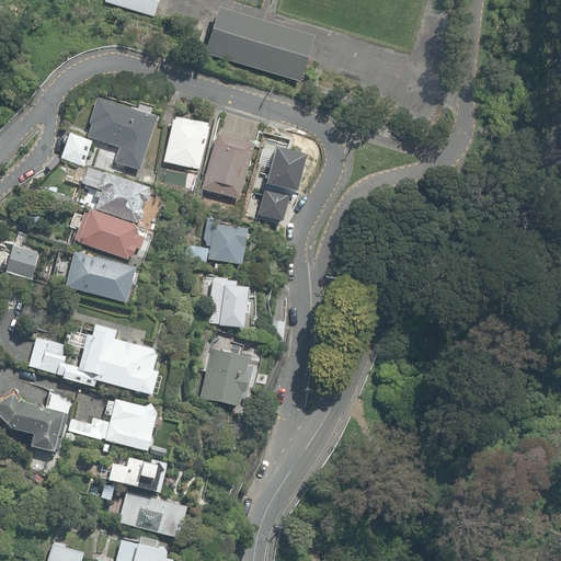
[(104,0),(103,3),(155,19),(160,0),(104,0)]
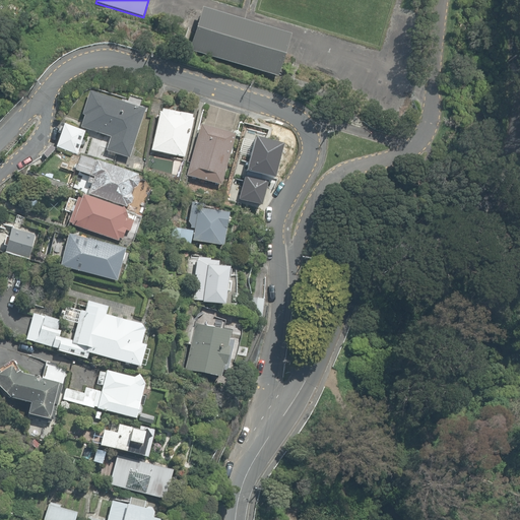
[(189,50),(277,77),(290,35),(201,8),(189,50)]
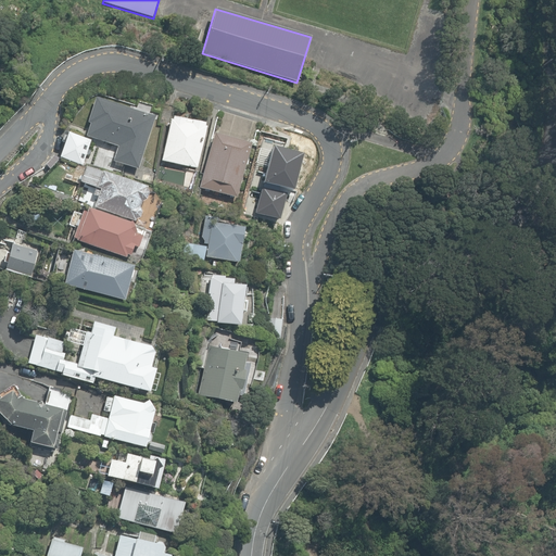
[(113,161),(137,169),(154,116),(96,97),(87,123),(90,124),(86,136),(117,147),(113,161)]
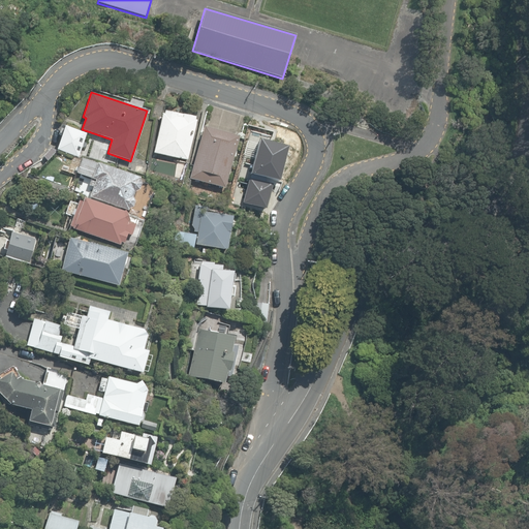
[(154,154),(188,161),(196,121),(195,121),(195,118),(164,112),(166,102),(157,100),(153,119),(161,121),(154,154)]
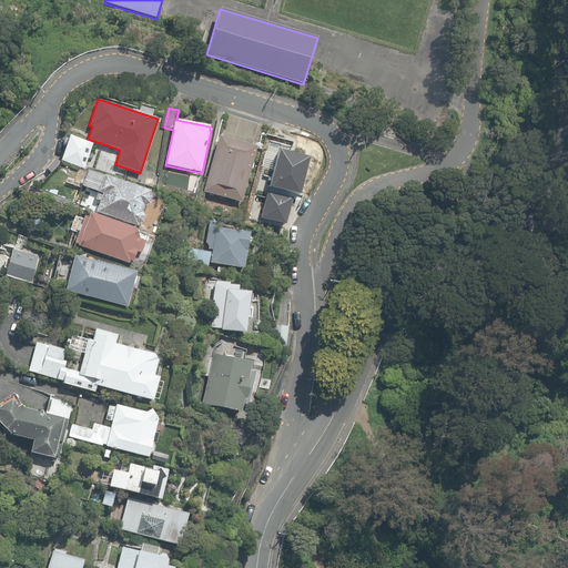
[(61,161),(83,169),(91,144),(70,137),(61,161)]
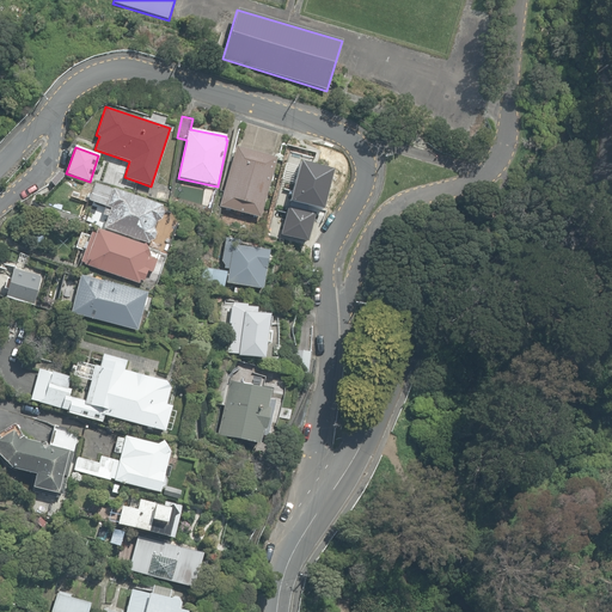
[(220,207),(261,219),(276,159),(236,147),(220,207)]
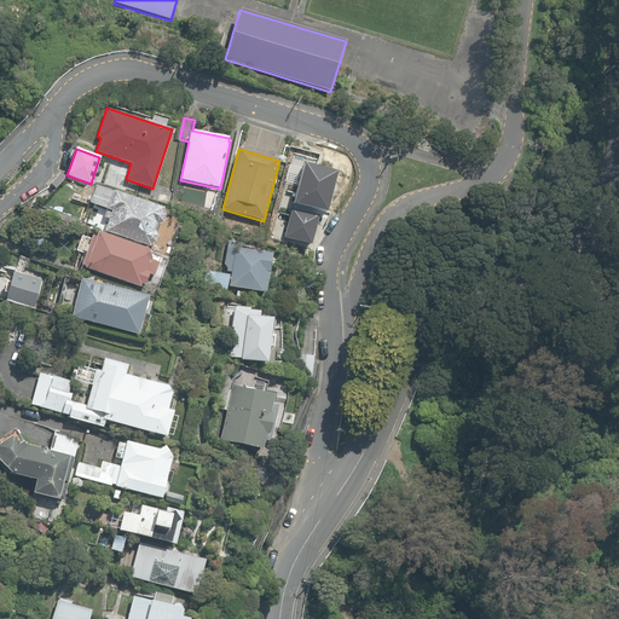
[(328,172),(290,162),(282,197),(285,197),(282,208),(279,208),(272,233),(302,242),(311,212),(306,210),(307,204),(318,207),(328,172)]
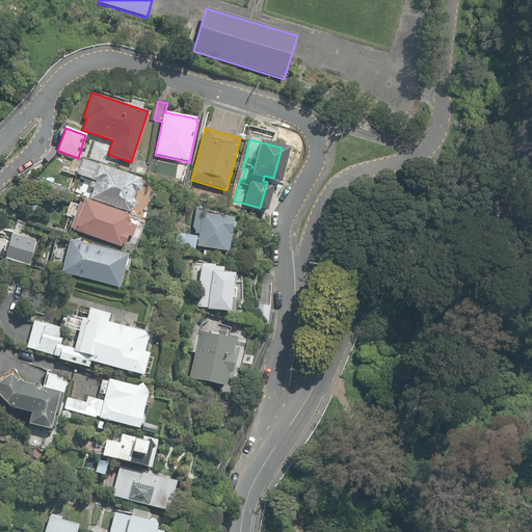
[(44,158),(48,161),(56,153),(52,150),(44,158)]
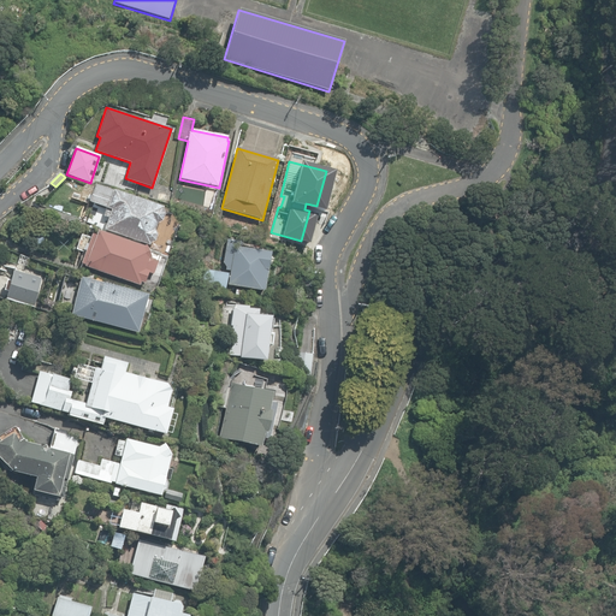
[(105,230),(149,246),(150,243),(155,242),(158,235),(155,230),(157,225),(163,221),(164,215),(161,211),(163,208),(95,185),(89,202),(106,208),(104,217),(108,218),(105,230)]
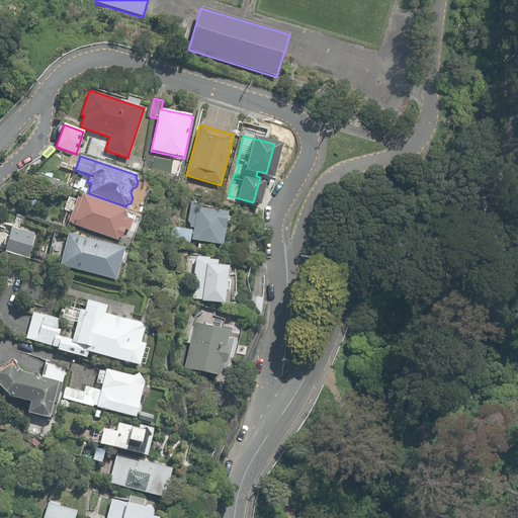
[(128,166),(141,170),(144,162),(132,158),(128,166)]
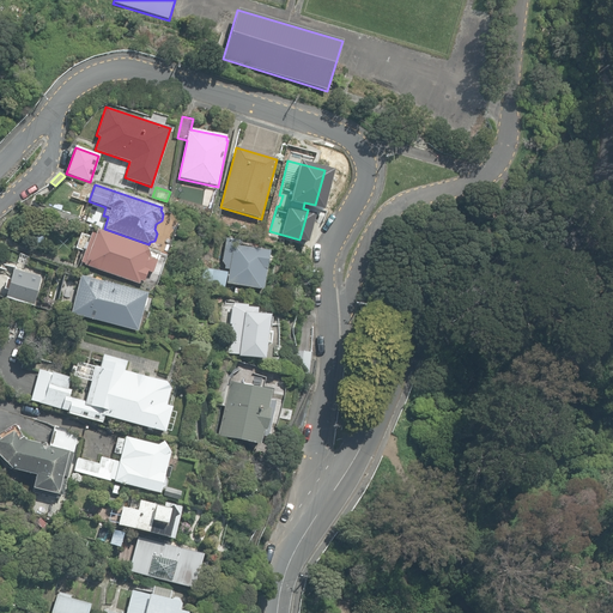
[(84,266),(139,284),(140,281),(144,283),(147,272),(152,273),(157,260),(149,258),(144,246),(141,247),(96,231),(95,236),(90,234),(86,244),(84,243),(82,249),(84,250),(82,260),(85,261),(84,266)]
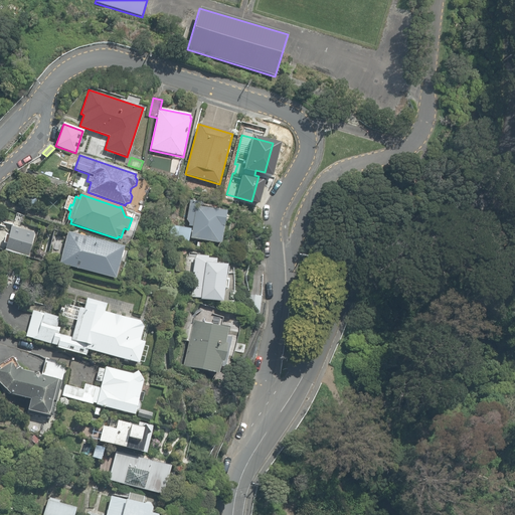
[(218,242),(221,243),(226,211),(201,207),(202,202),(190,200),(187,219),(190,226),(192,226),(190,238),(218,242)]
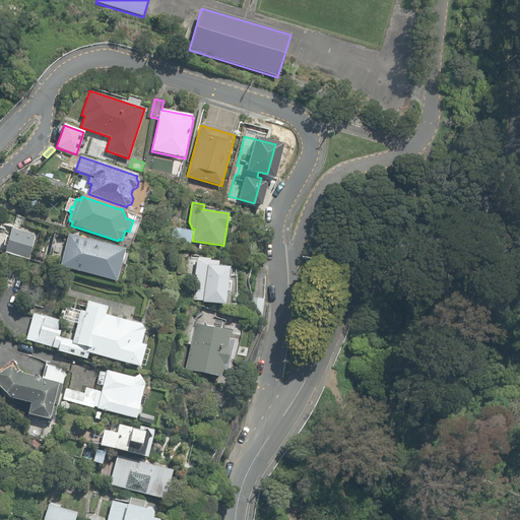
[(0,240),(7,242),(10,231),(0,228),(0,240)]
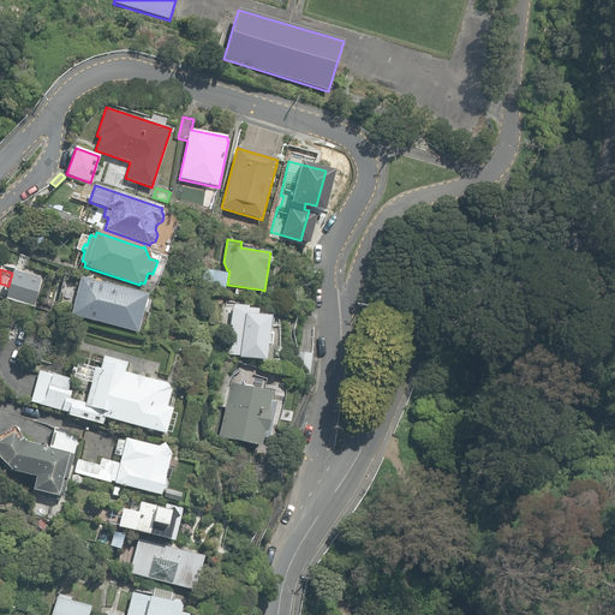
[(209,292),(221,294),(221,288),(225,290),(227,273),(203,269),(202,280),(209,292)]
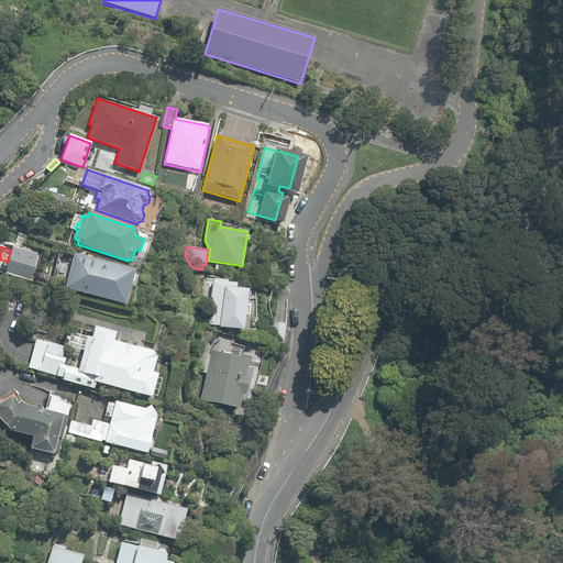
[(65,288),(127,305),(135,269),(74,254),(65,288)]
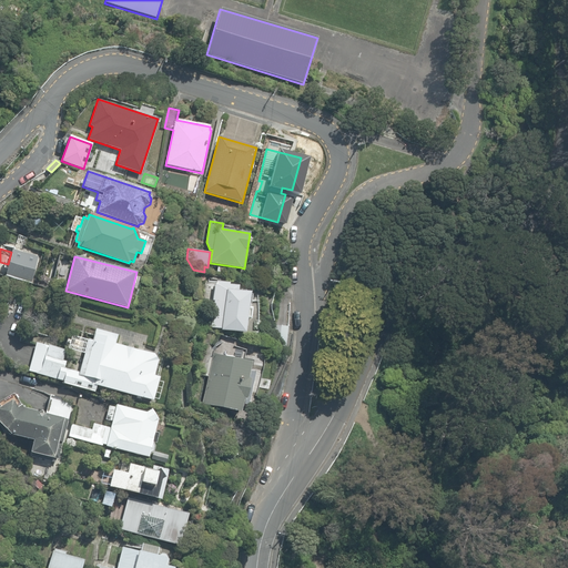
[(221,331),(245,333),(246,320),(251,320),(253,307),(249,306),(250,293),(237,292),(239,286),(229,285),(230,282),(215,281),(215,284),(214,284),(212,302),(214,302),(211,327),(221,328),(221,331)]
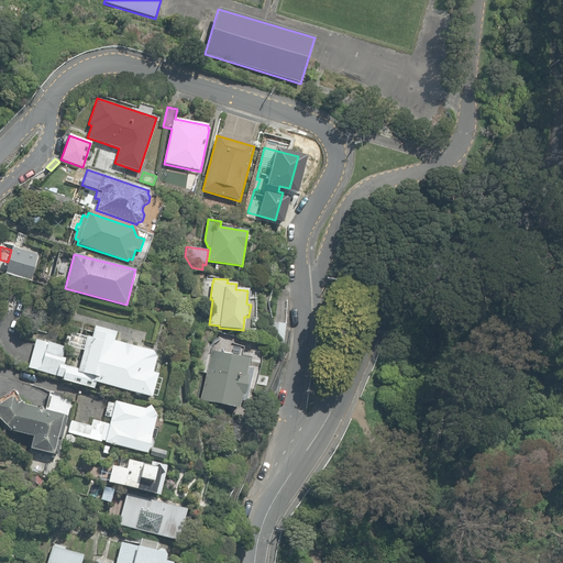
[(271,341),(284,342),(285,323),(272,322),(271,341)]
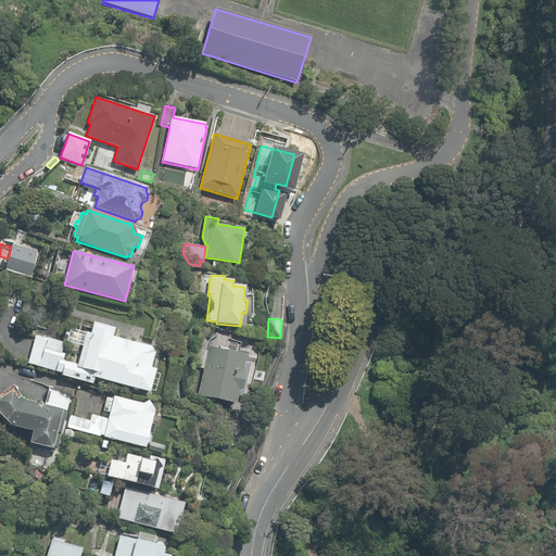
[(95,378),(150,393),(155,369),(151,368),(154,353),(151,345),(111,336),(111,333),(108,328),(101,326),(96,329),(96,331),(91,330),(87,344),(85,346),(83,355),(84,359),(84,361),(63,356),(65,350),(40,343),(35,365),(62,374),(62,375),(93,383),(95,378)]
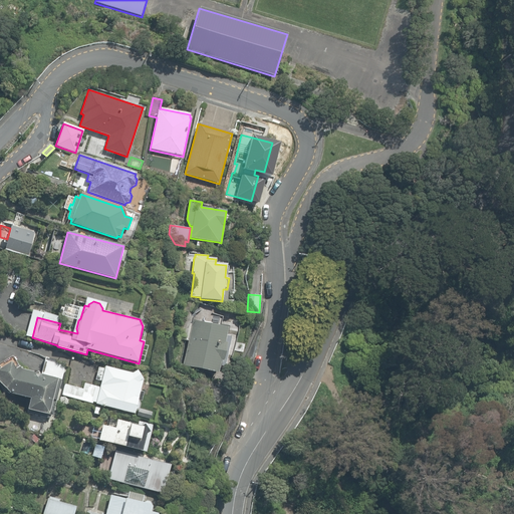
[(204,369),(217,372),(219,365),(225,366),(231,336),(225,335),(227,327),(204,322),(192,319),(183,365),(203,369),(204,369)]
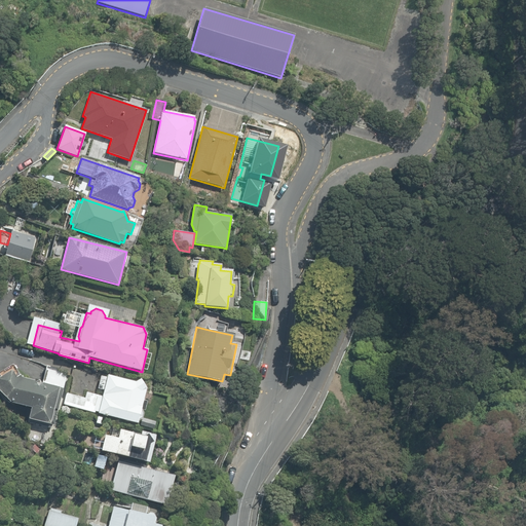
[(31,423),(42,426),(43,425),(46,425),(46,423),(53,425),(62,389),(59,388),(59,387),(42,383),(36,386),(34,381),(21,378),(13,366),(0,373),(0,395),(3,401),(31,407),(29,418),(29,419),(29,422),(31,422),(31,423)]
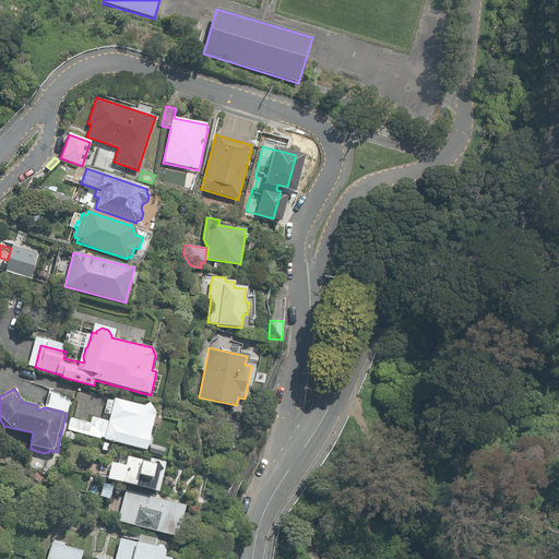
[(104,439),(145,450),(146,447),(151,444),(152,438),(150,436),(154,436),(156,426),(153,425),(156,413),(154,412),(149,402),(143,405),(114,396),(113,402),(107,400),(104,413),(110,414),(108,420),(92,416),(90,423),(70,417),(67,429),(100,438),(100,437),(104,438),(104,439)]
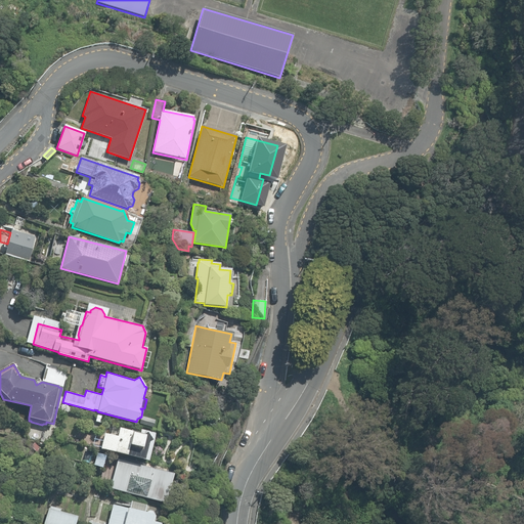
[(97,415),(95,421),(102,423),(104,416),(97,415)]
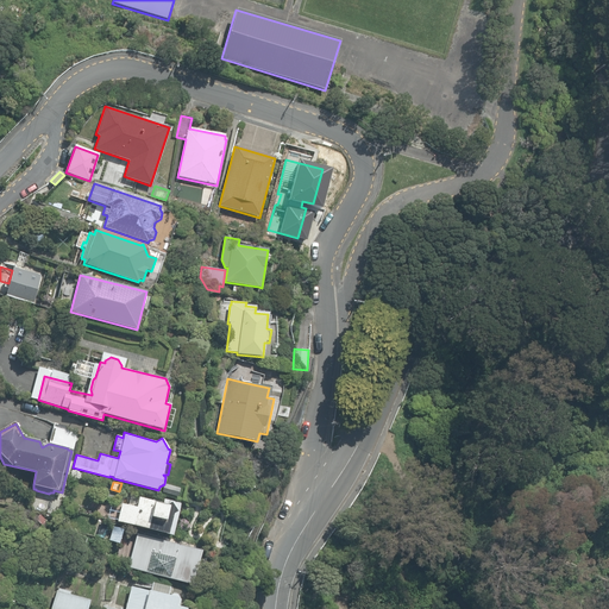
[(117,520),(173,535),(181,502),(164,497),(163,503),(131,495),(129,506),(121,503),(117,520)]
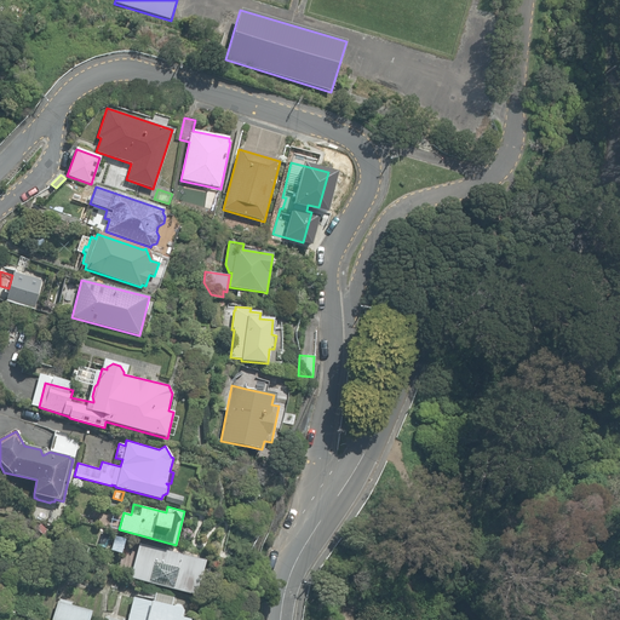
[(81,537),(93,540),(97,528),(85,524),(81,537)]
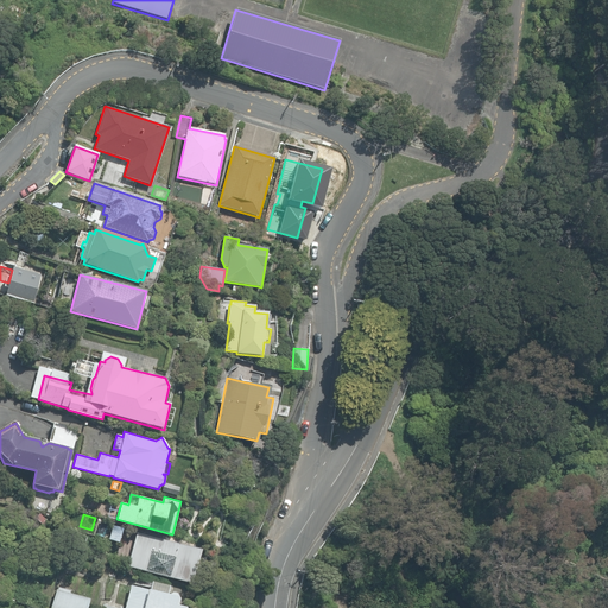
[(108,539),(119,543),(124,529),(112,525),(108,539)]
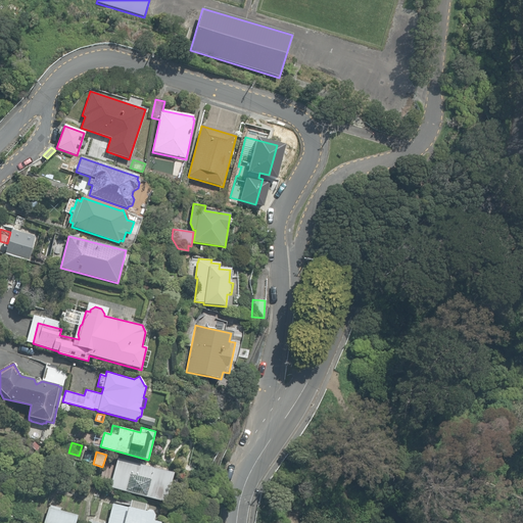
[(109,487),(164,502),(172,473),(146,466),(146,465),(143,464),(142,465),(117,458),(109,487)]
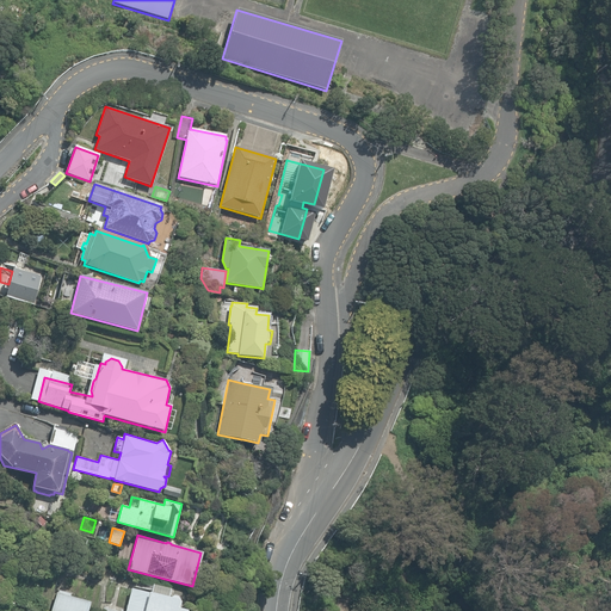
[(107,575),(117,578),(119,568),(110,566),(107,575)]
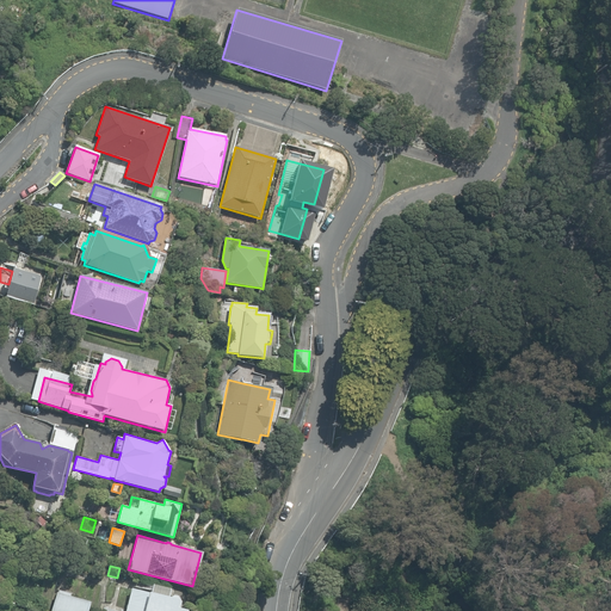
[(187,610),(179,608),(180,602),(178,596),(174,594),(170,597),(168,597),(170,588),(152,585),(149,592),(131,587),(125,610),(187,610)]
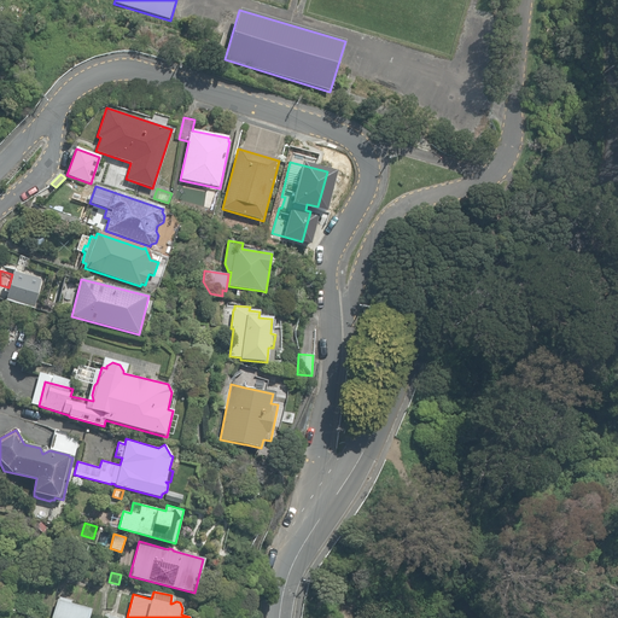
[(51,617),(87,617),(91,608),(71,604),(71,600),(60,598),(59,600),(57,599),(51,617)]
